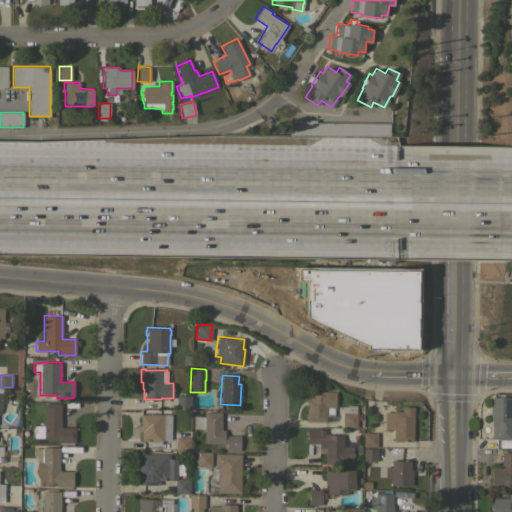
[(306,421),(306,399),(309,399),(309,391),(335,391),(335,407),(333,407),(333,416),(326,416),(326,422),(306,421)]
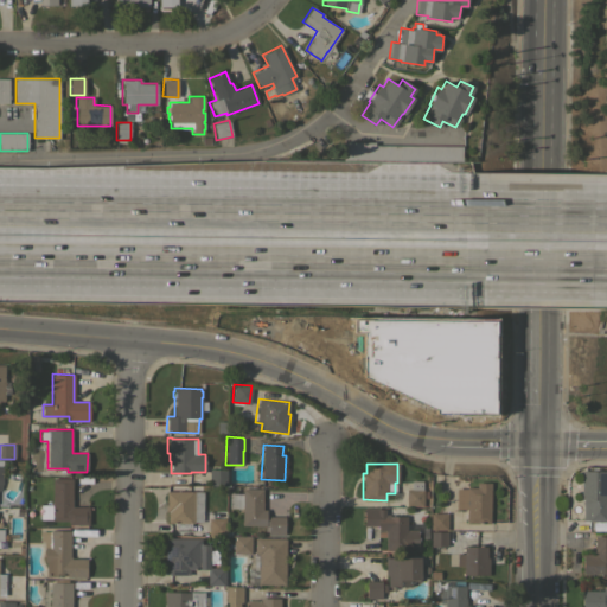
[(225,470),(225,485),(209,485),(209,470),(225,470)]
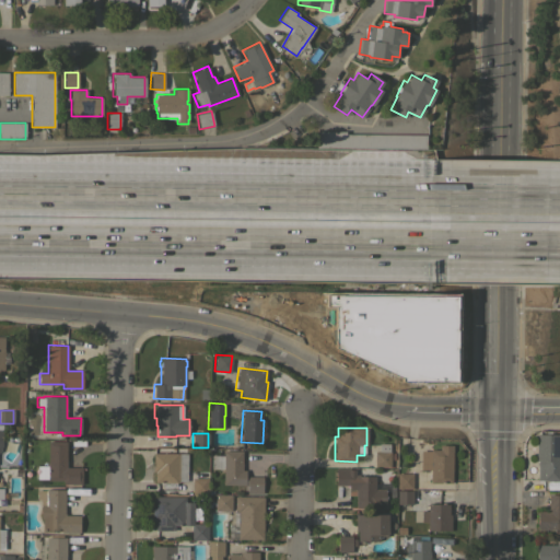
[(559,480),(537,480),(537,462),(535,462),(536,434),(559,434),(559,480)]
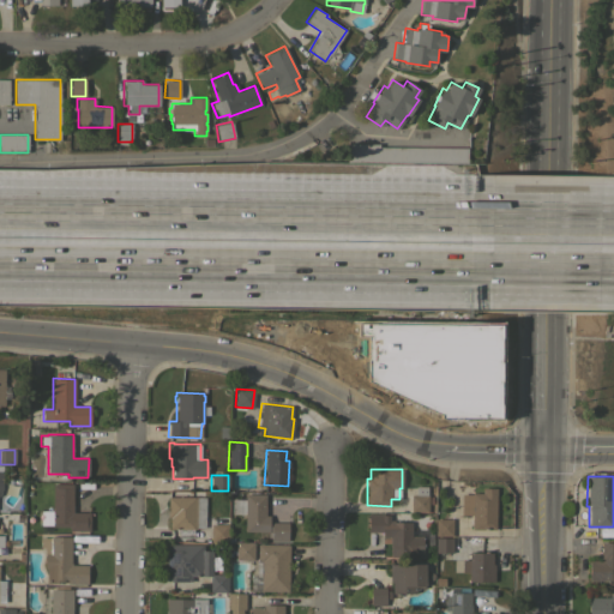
[(72,512),(89,512),(89,531),(68,531),(68,527),(52,527),(53,485),(72,485),(72,512)]
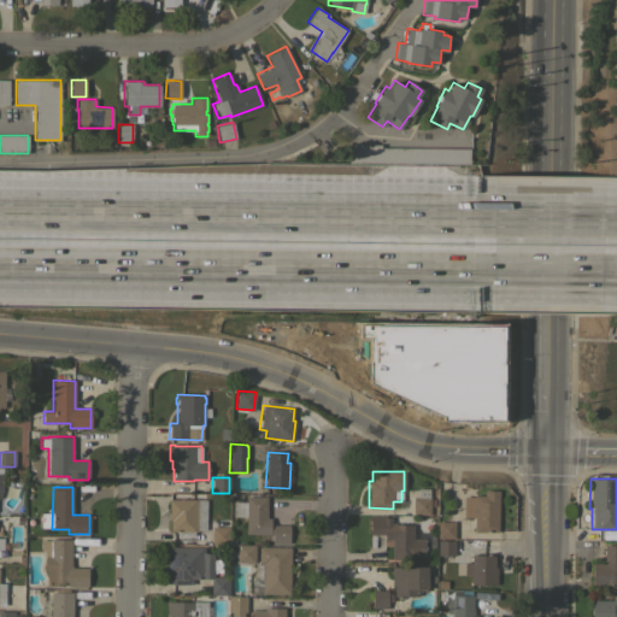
[(412,498),(417,498),(417,488),(429,488),(429,497),(430,497),(430,499),(434,499),(434,506),(430,506),(430,515),(412,515),(412,498)]
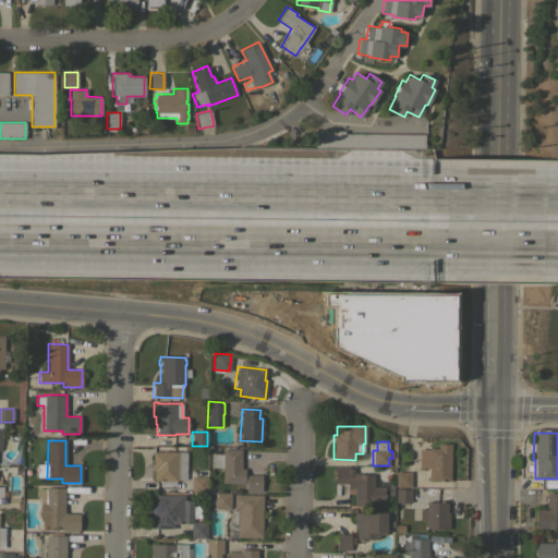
[(449,481),(427,481),(428,480),(419,478),(419,449),(428,449),(428,448),(437,448),(437,443),(450,444),(449,481)]
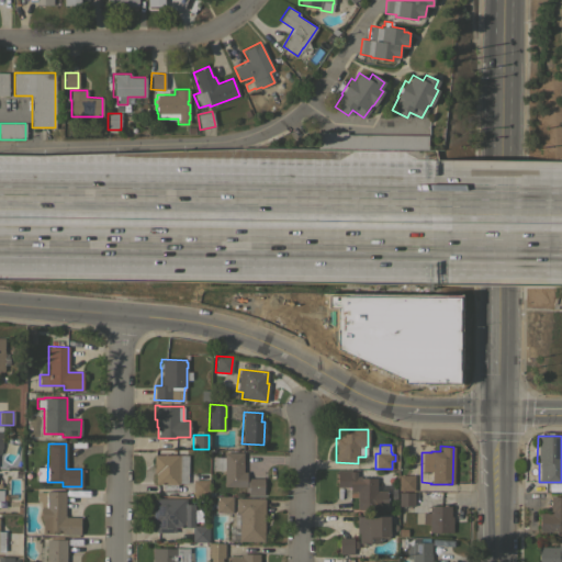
[(243,472),(246,472),(246,479),(263,479),(263,495),(249,495),(249,483),(247,483),(247,486),(224,486),(224,470),(212,470),(212,457),(224,457),(224,452),(243,452),(243,472)]
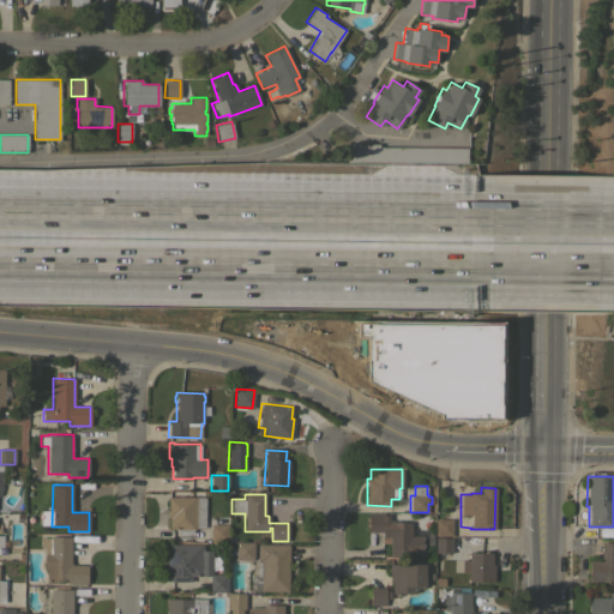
[(192,529),(192,537),(178,537),(178,529),(169,529),(169,517),(167,517),(168,497),(205,498),(204,528),(196,528),(196,529),(192,529)]
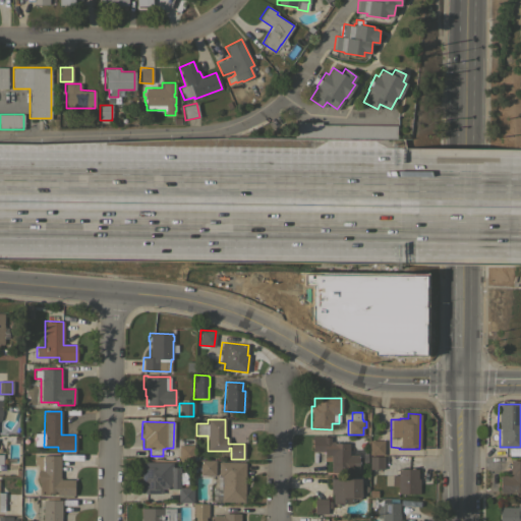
[(349,455),(358,455),(358,469),(349,469),(349,472),(331,472),(331,462),(330,462),(330,455),(324,455),(324,451),(311,451),(312,436),(325,436),(325,437),(330,437),(330,442),(334,442),(334,443),(349,443),(349,455)]
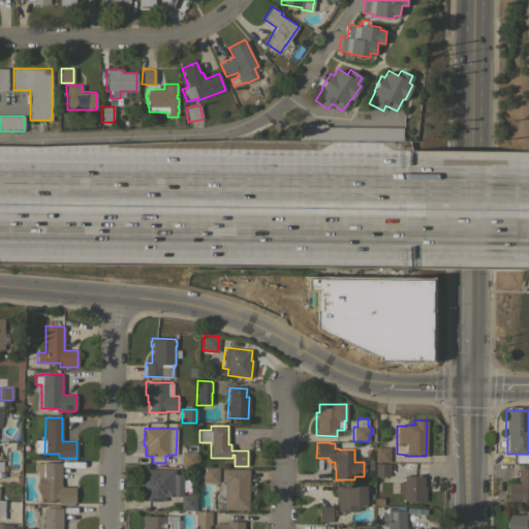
[(390,462),(375,462),(375,447),(390,447),(390,462)]
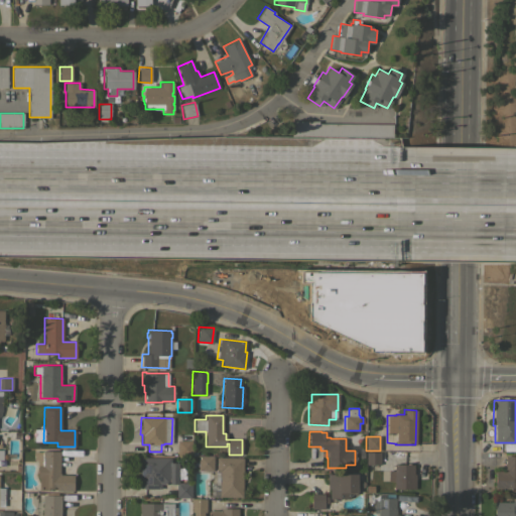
[(191,440),(191,456),(190,456),(190,462),(186,462),(186,456),(176,456),(176,440),(191,440)]
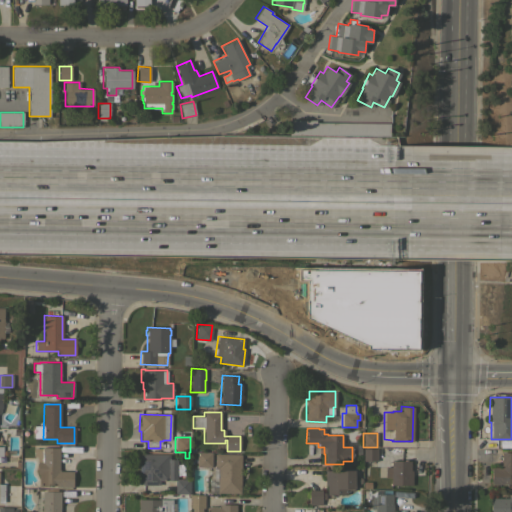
[(59,471),(72,471),(72,487),(56,487),(56,484),(52,484),(52,486),(38,486),(38,474),(37,474),(37,456),(33,456),(33,448),(41,448),(41,447),(59,447),(59,471)]
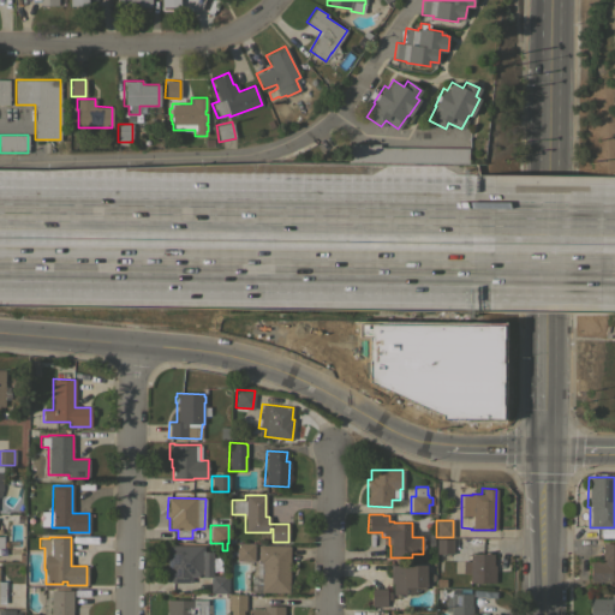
[(436,554),(436,538),(453,538),(453,554),(436,554)]
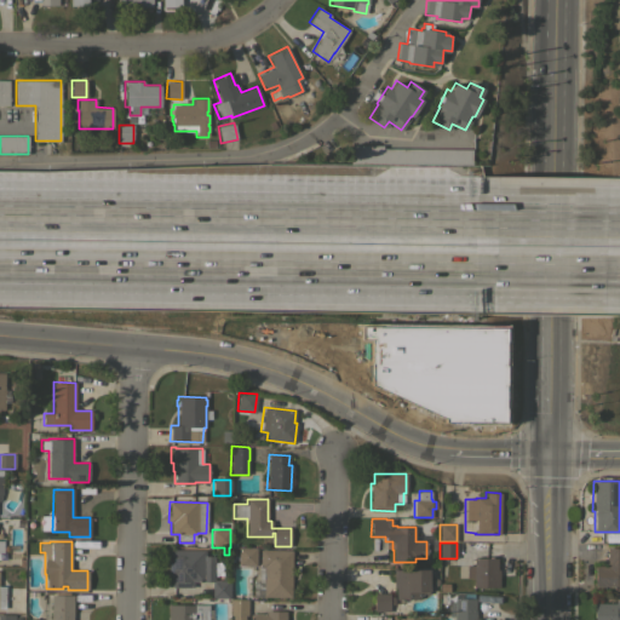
[(237,566),(237,547),(257,547),(256,566),(237,566)]
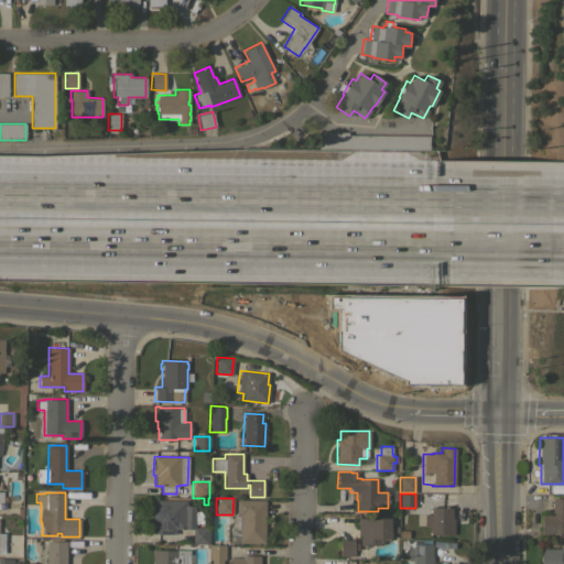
[(552,498),(563,498),(563,533),(554,533),(541,533),(541,514),(552,514),(552,498)]
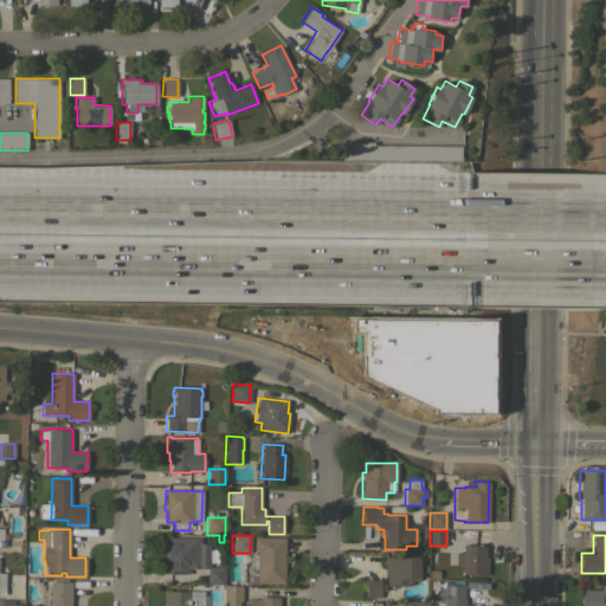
[(200,537),(200,549),(208,549),(208,567),(225,567),(224,585),(207,584),(207,568),(188,568),(188,574),(168,574),(168,563),(165,563),(165,537),(200,537)]
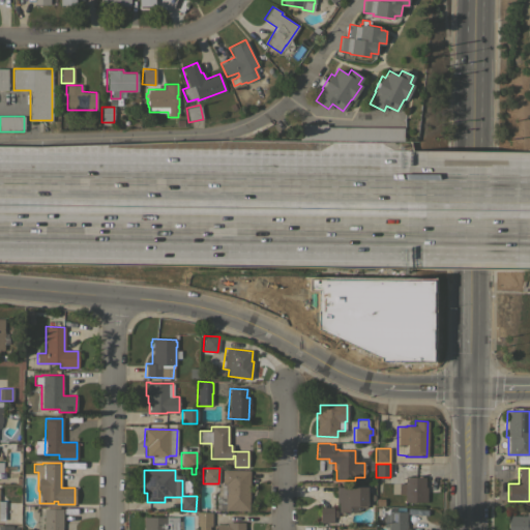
[(216,509),(216,497),(221,497),(221,484),(222,486),(222,470),(248,470),(248,510),(216,509)]
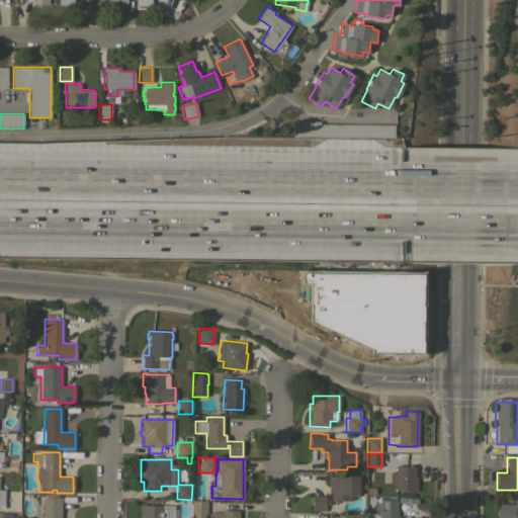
[(390,472),(395,472),(395,470),(394,470),(394,467),(395,467),(395,466),(415,465),(415,476),(417,476),(417,491),(395,491),(395,483),(390,483),(390,472)]
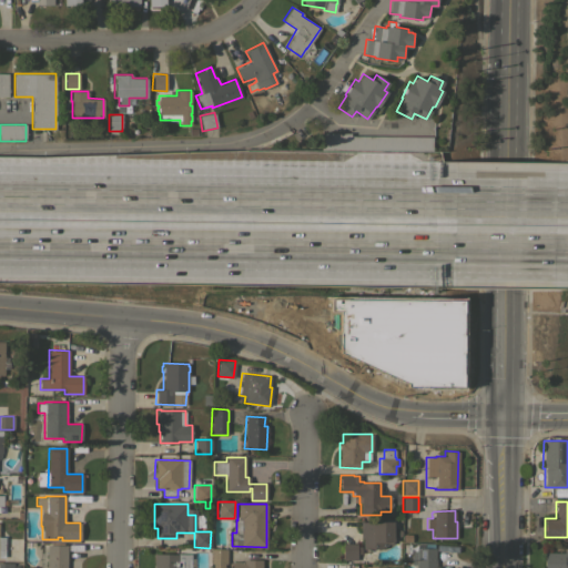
[(393,521),(393,541),(393,544),(385,544),(385,549),(363,549),(363,538),(361,538),(359,521),(393,521)]
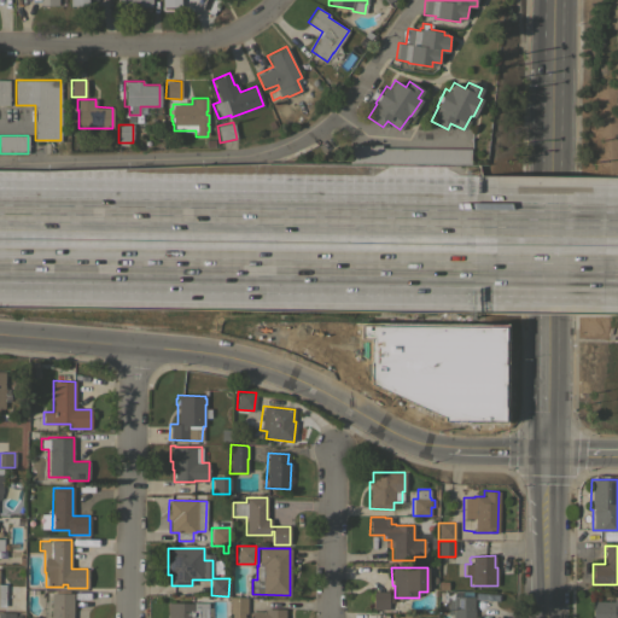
[(73,617),(51,617),(51,593),(56,593),(56,590),(69,590),(69,593),(73,593),(73,617)]
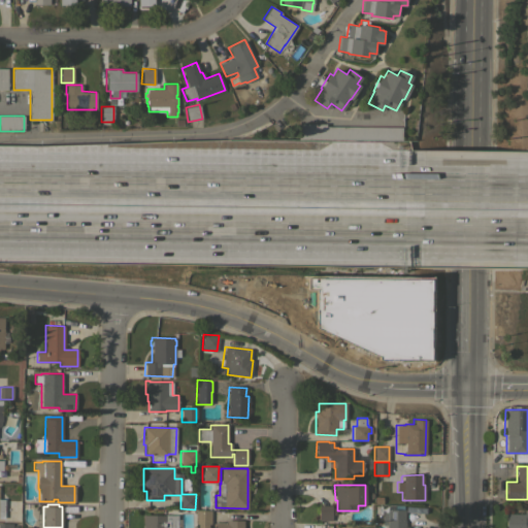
[(382,513),(387,513),(387,509),(388,509),(389,504),(403,505),(403,509),(404,509),(404,526),(408,526),(408,527),(387,527),(387,525),(382,525),(382,513)]
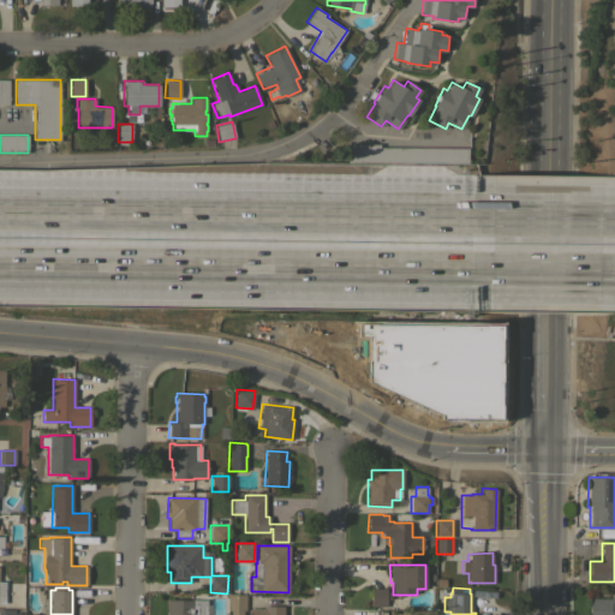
[(386,589),(387,605),(371,607),(371,589),(386,589)]
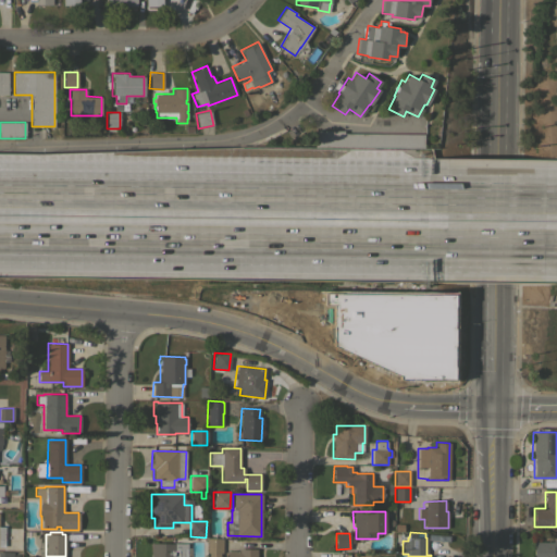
[(222,539),(222,553),(220,553),(220,556),(209,556),(209,553),(207,553),(207,537),(222,539)]
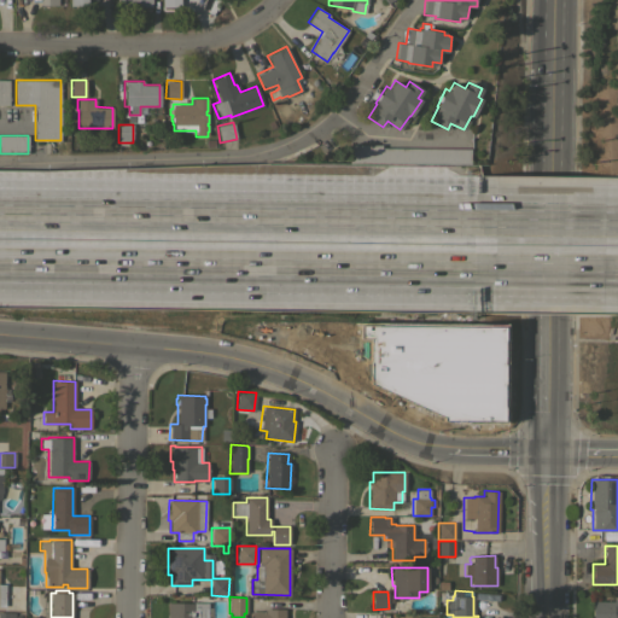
[(617,617),(592,617),(593,600),(613,601),(613,599),(617,599),(617,617)]
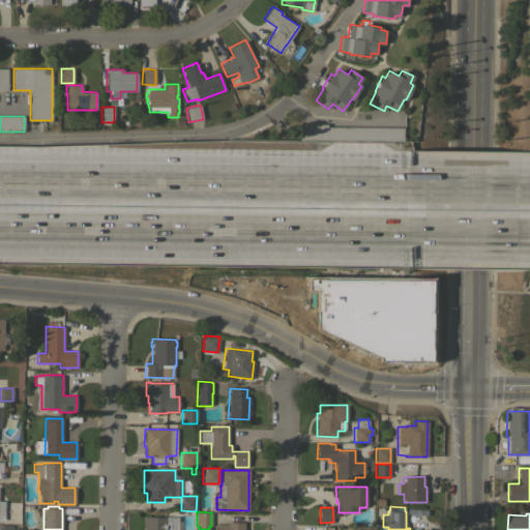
[(143,529),(144,517),(178,517),(178,522),(174,522),(174,529),(143,529)]
